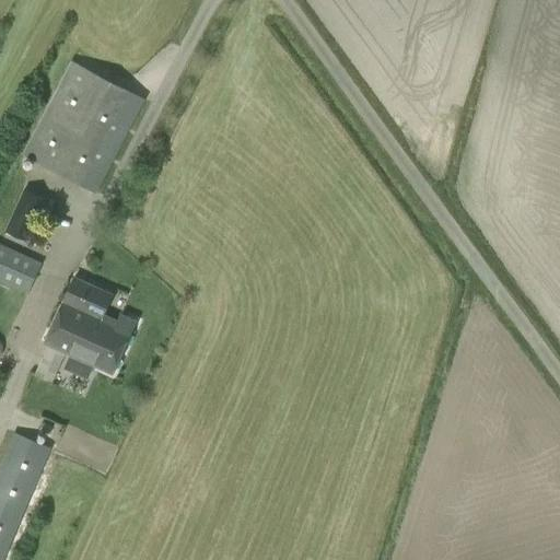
[(95,190),(142,98),(71,61),(24,153),(95,190)]
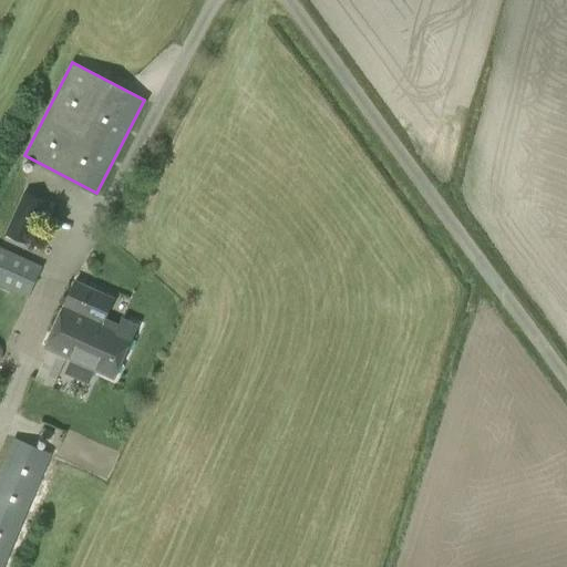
[(3,237),(22,245),(41,202),(22,194),(3,237)]
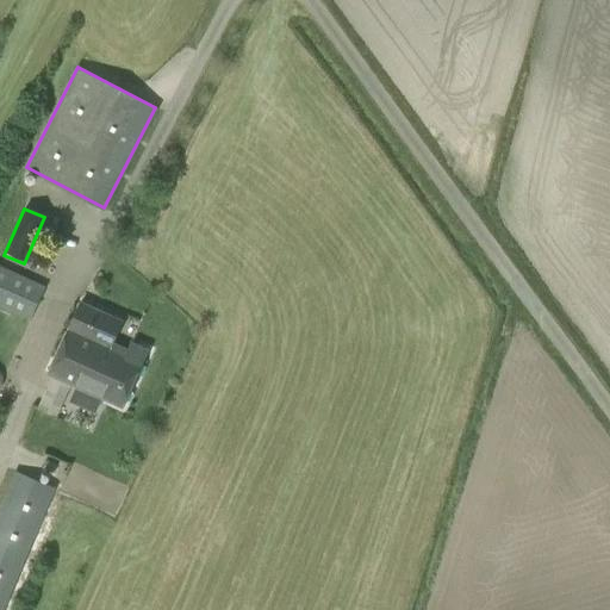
[(0,307),(30,321),(45,287),(0,266),(0,307)]
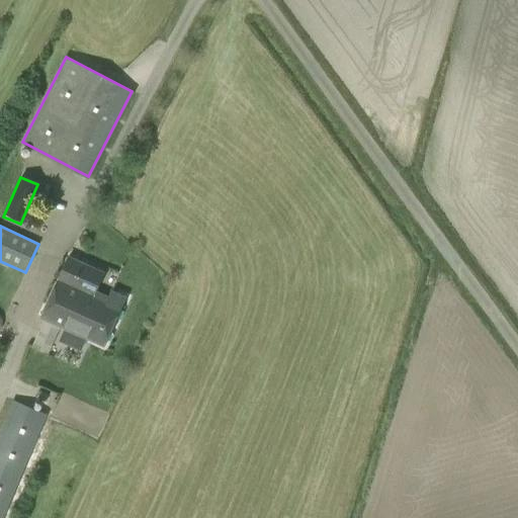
[(88,338),(103,345),(124,297),(110,291),(106,299),(93,293),(101,275),(67,260),(41,317),(65,328),(58,342),(82,352),(88,338)]
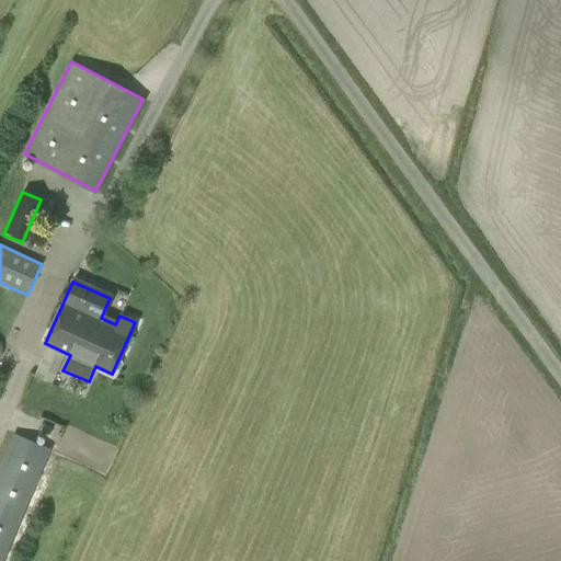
[(0,560),(3,560),(52,448),(12,432),(0,460),(0,560)]
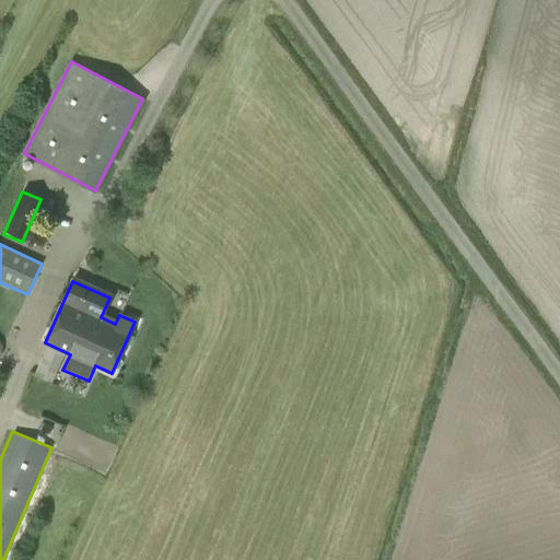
All buildings are outlined.
